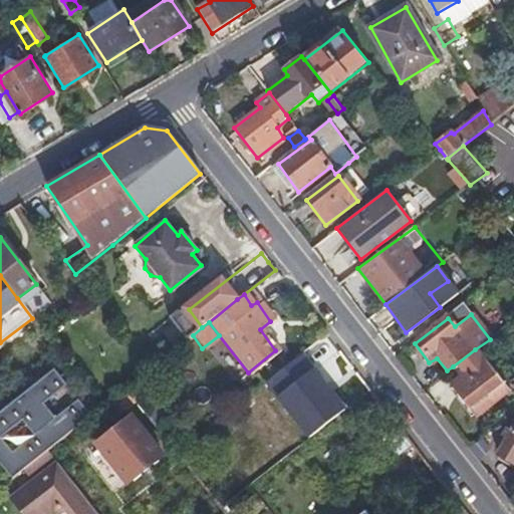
[(475,349),(453,366),(460,375),(483,359),(475,349)]
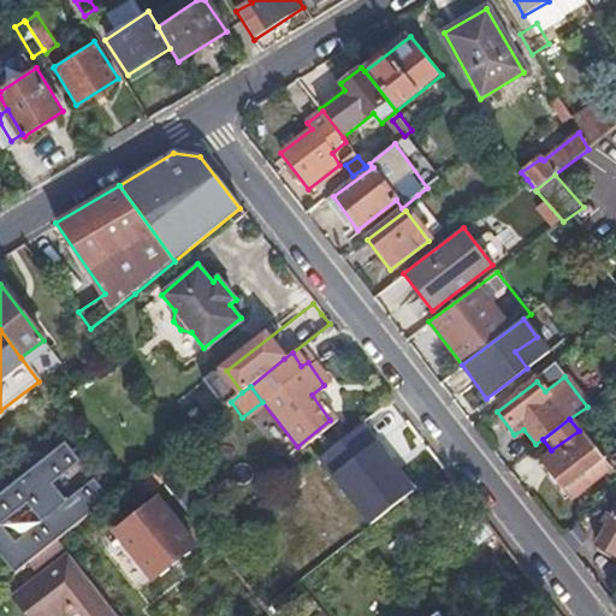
[(308,460),(319,473),(368,436),(357,421),(308,460)]
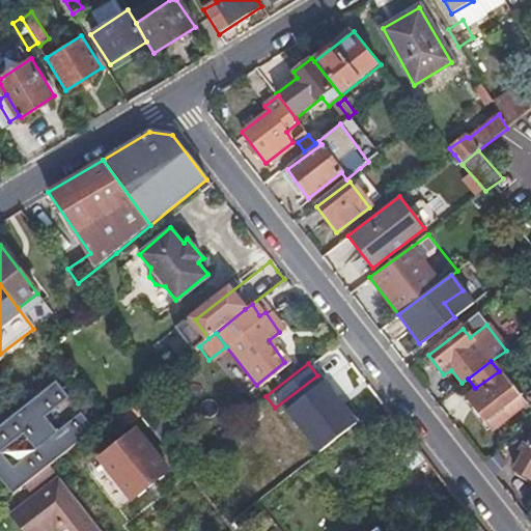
[(487,426),(525,403),(499,371),(475,388),(466,395),(487,426)]
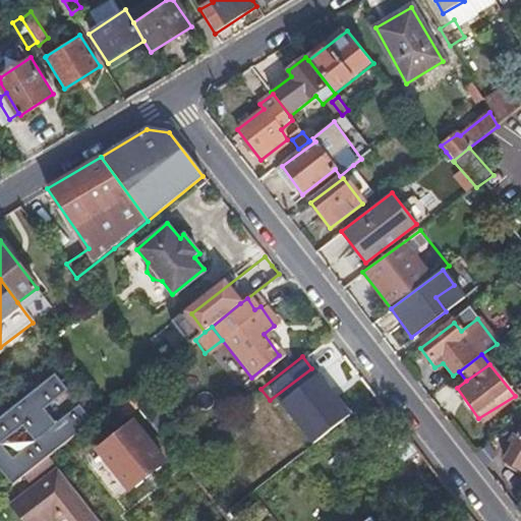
[(314,371),(273,401),(304,445),(346,415),(314,371)]
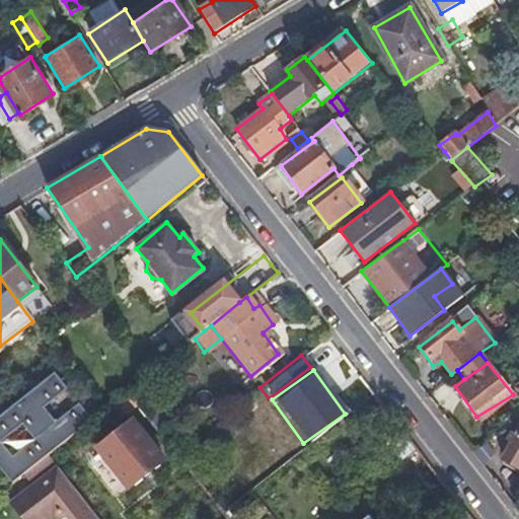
[(49,372),(0,410),(0,471),(7,482),(86,422),(49,372)]
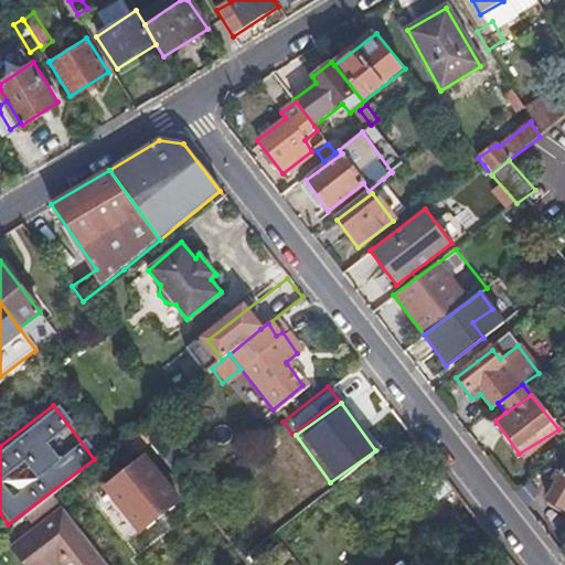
[(144,458),(105,489),(137,531),(177,500),(144,458)]
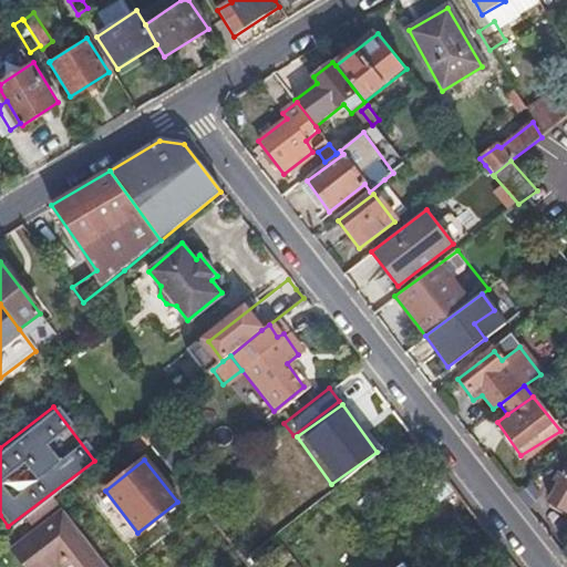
[(566,464),(548,501),(566,512),(566,464)]
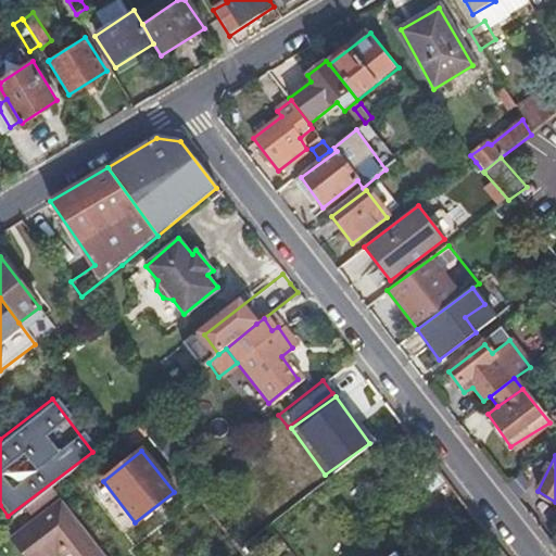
[(104,555),(61,503),(11,544),(20,555),(104,555)]
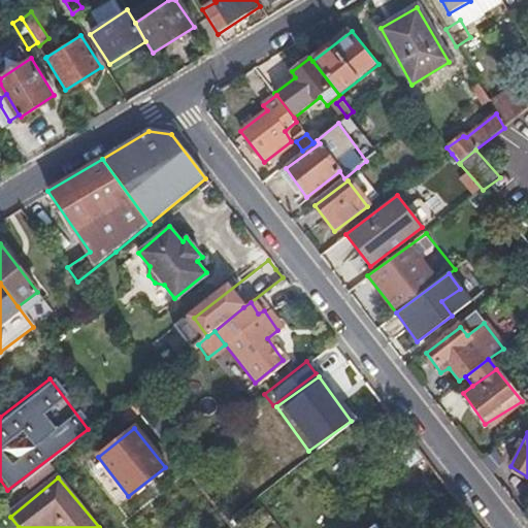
[(205,519),(212,527),(229,527),(216,509),(205,519)]
